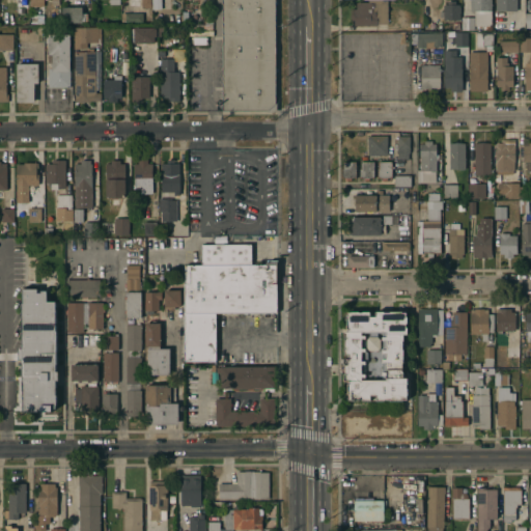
[(141,9),(141,4),(140,4),(140,0),(149,0),(149,9),(141,9)]
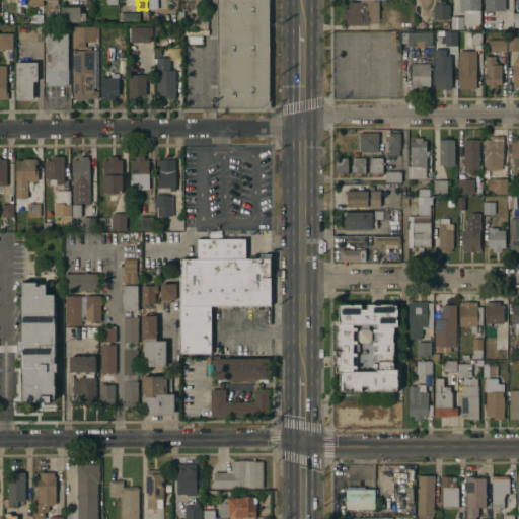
[(148,0),(155,0),(155,3),(156,3),(156,9),(148,9),(148,0)]
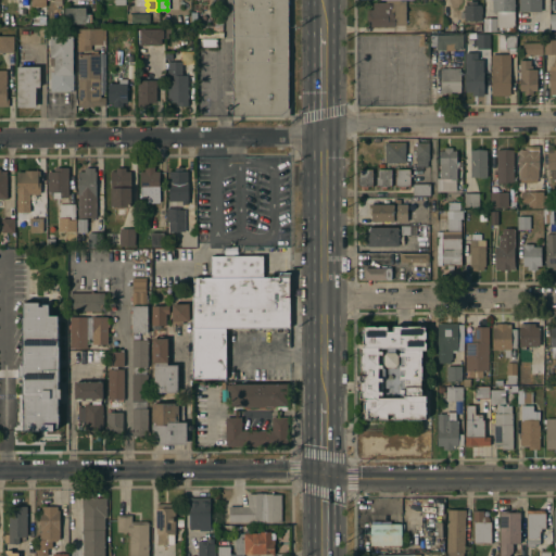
[(231,0),(288,0),(288,88),(289,88),(289,115),(279,115),(279,114),(232,114),(231,0)]
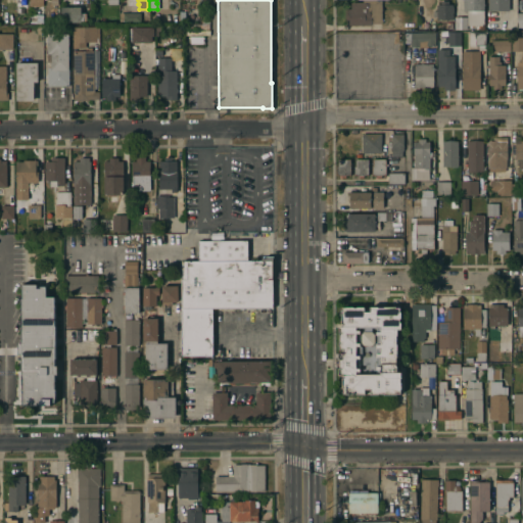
[(467,12),(464,12),(464,0),(483,0),(484,27),(478,27),(478,31),(474,31),(474,27),(467,27),(467,12)]
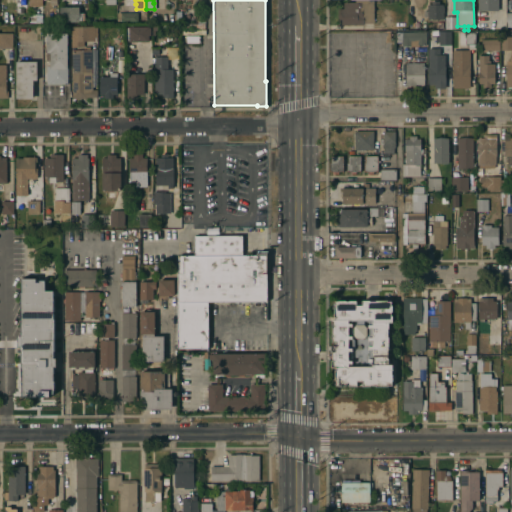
[(478,0),(498,0),(498,11),(478,12),(478,0)]
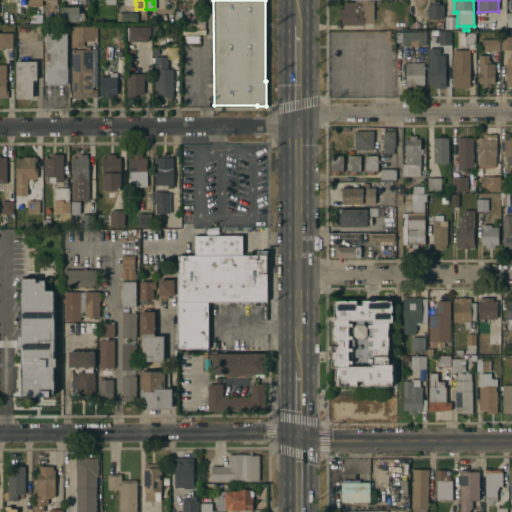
[(342,21),(338,21),(338,10),(344,10),(344,4),(355,4),(355,1),(373,1),(373,24),(364,24),(364,26),(342,26),(342,21)]
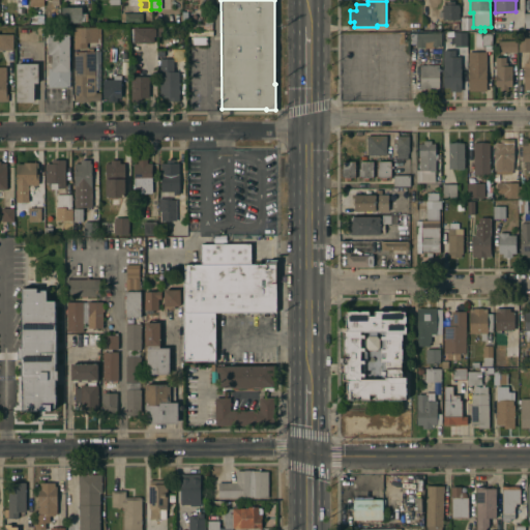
[(443,19),(439,19),(439,12),(443,12),(443,6),(446,6),(446,2),(453,2),(453,6),(459,6),(459,22),(443,22),(443,19)]
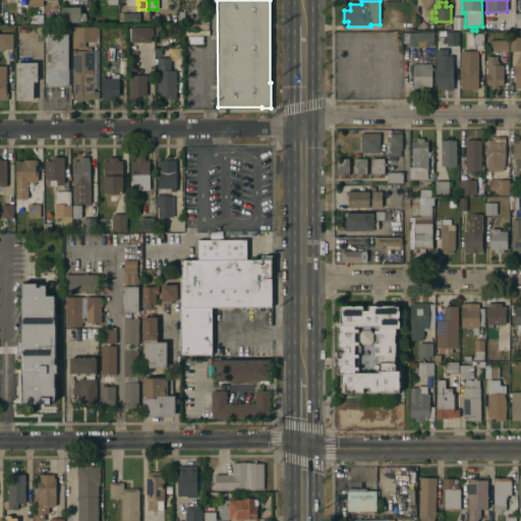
[(60,7),(78,7),(78,22),(60,22),(60,7)]
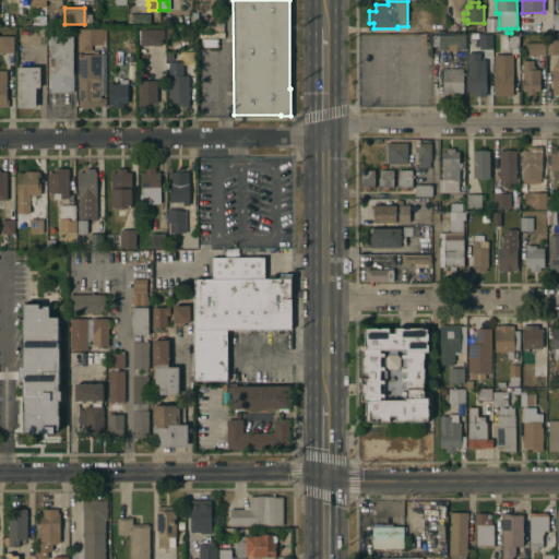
[(150,14),(149,24),(130,24),(130,14),(150,14)]
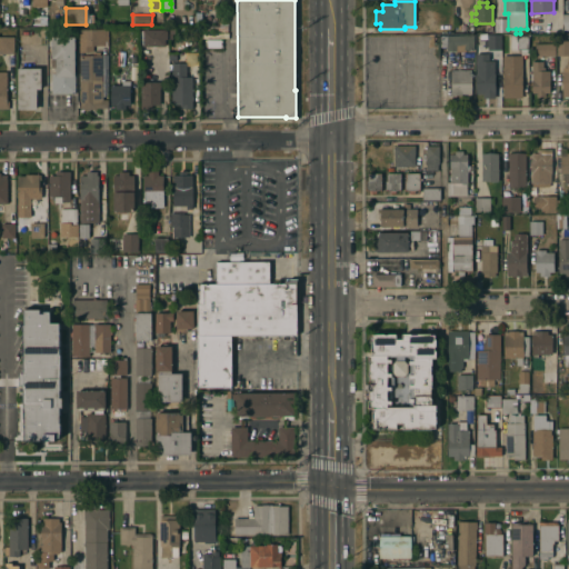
[(103,30),(103,46),(91,47),(91,52),(78,53),(78,30),(103,30)]
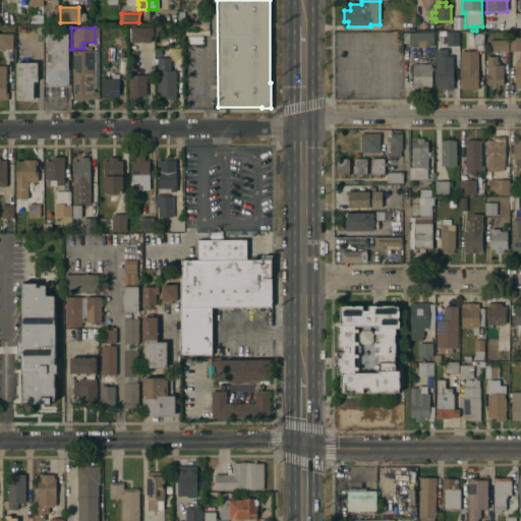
[(126,43),(126,27),(150,27),(151,29),(152,29),(152,37),(150,37),(150,43),(126,43)]
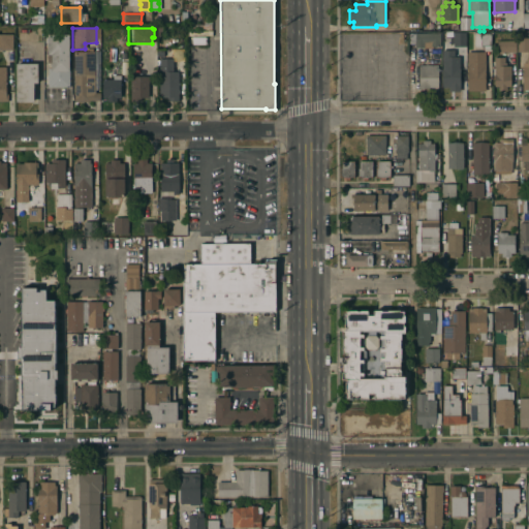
[(453,33),(466,33),(466,48),(453,48),(453,33)]
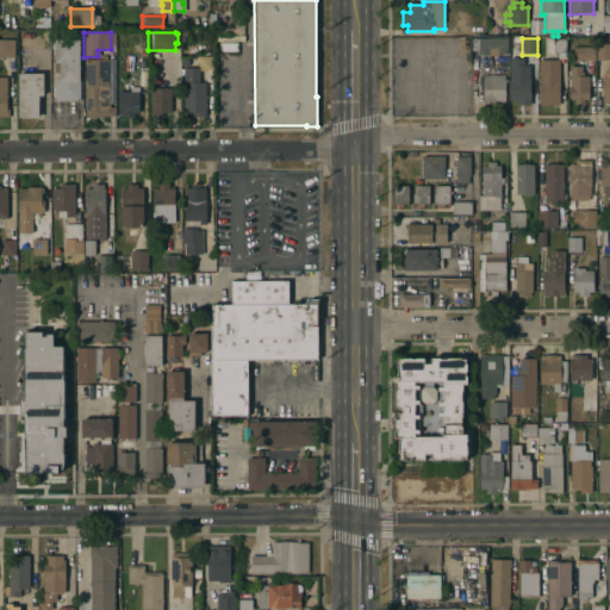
[(596,45),(598,45),(598,38),(605,38),(605,45),(609,45),(609,61),(596,61),(596,45)]
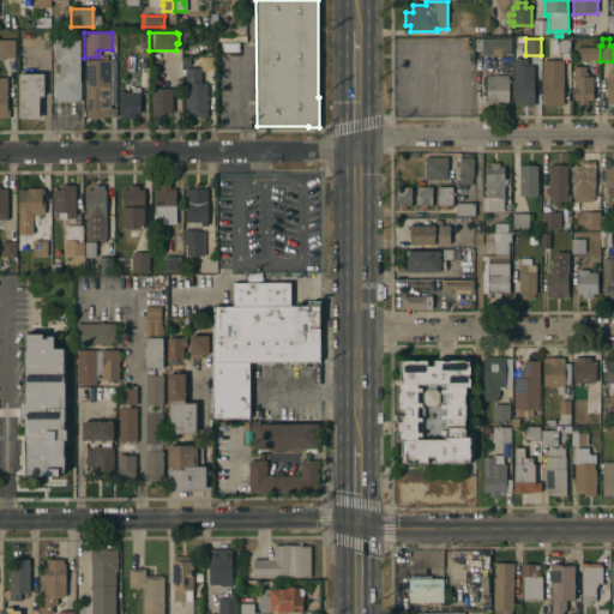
[(0,40),(13,41),(13,59),(0,59),(0,40)]
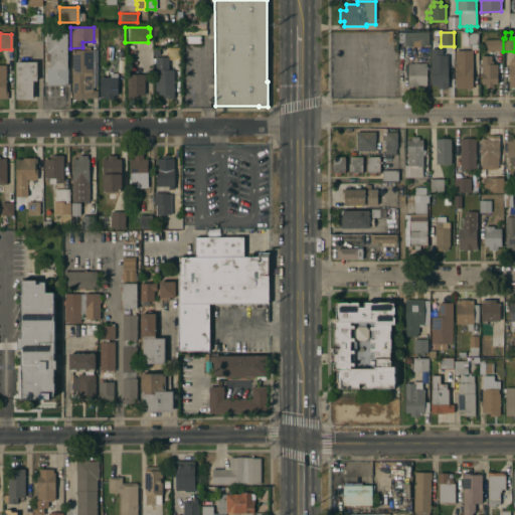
[(46,84),(46,66),(49,66),(48,53),(46,53),(46,42),(42,42),(42,34),(66,33),(66,84),(46,84)]
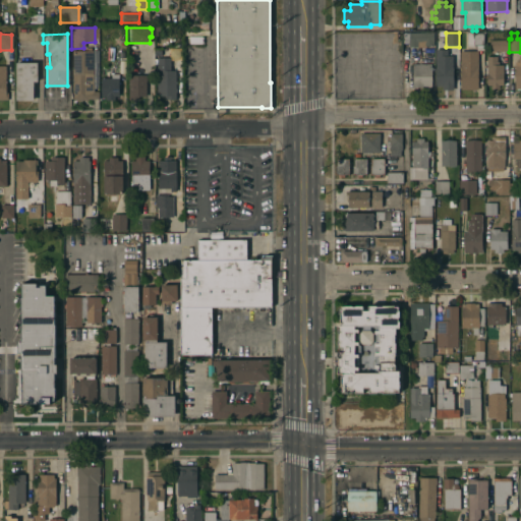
[(433,34),(433,47),(424,47),(424,48),(409,48),(409,44),(403,44),(403,34),(433,34)]
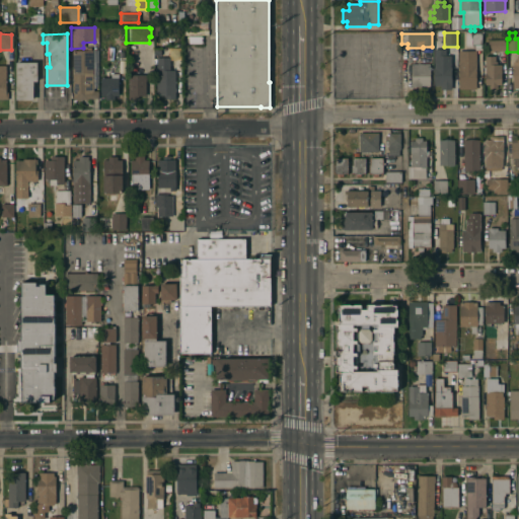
[(465,33),(482,33),(482,47),(471,46),(471,48),(465,48),(465,33)]
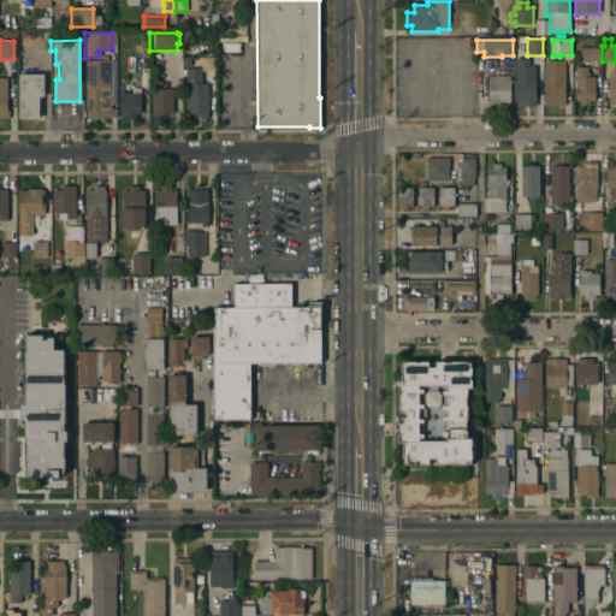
[(600,47),(600,60),(580,61),(580,47),(600,47)]
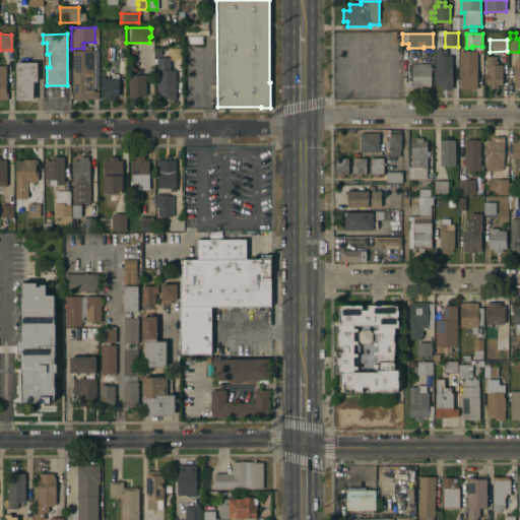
[(167,58),(178,58),(179,46),(168,46),(167,58)]
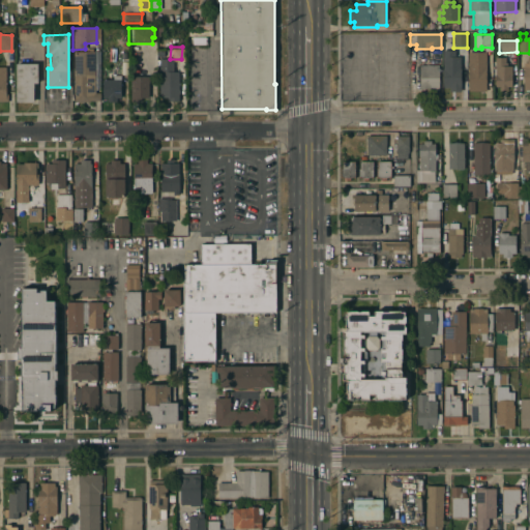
[(72,53),(93,52),(93,94),(99,93),(99,101),(88,101),(88,102),(72,102),(72,53)]
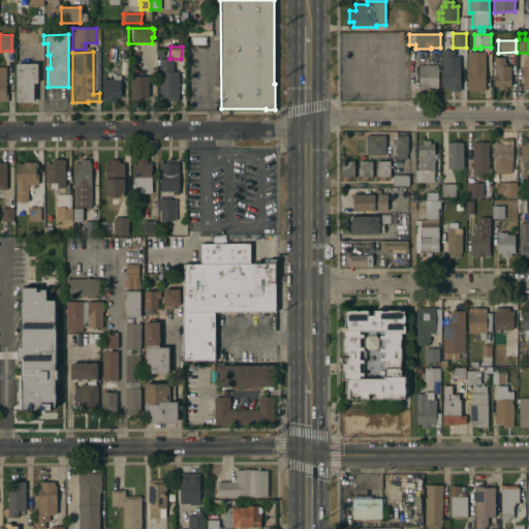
[(442,52),(455,52),(455,58),(460,58),(460,93),(448,93),(448,89),(442,89),(442,52)]
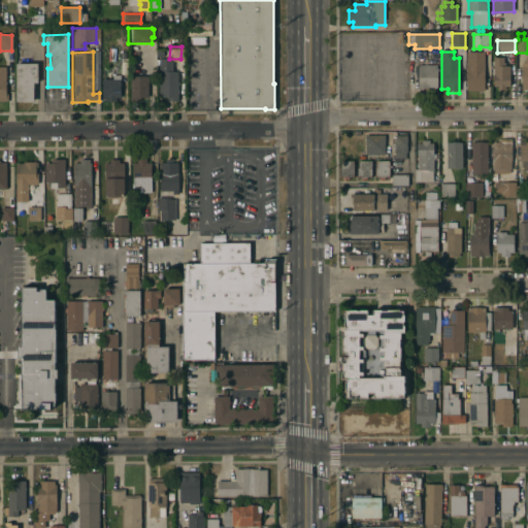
[(466,53),(484,53),(485,92),(467,92),(466,53)]
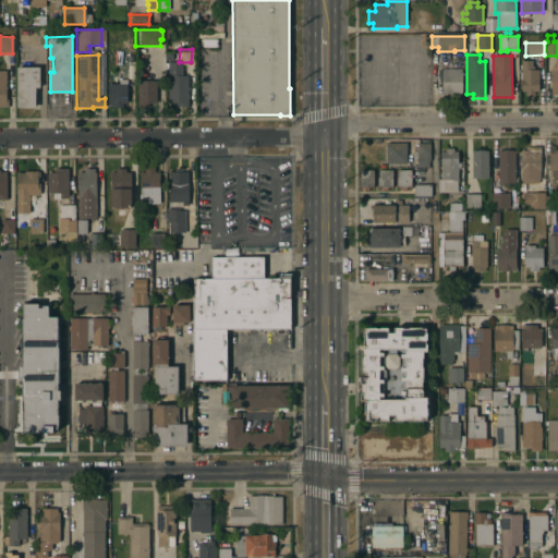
[(521,62),(532,61),(532,67),(534,67),(534,71),(538,71),(538,93),(534,93),(534,96),(525,96),(525,93),(521,93),(521,62)]
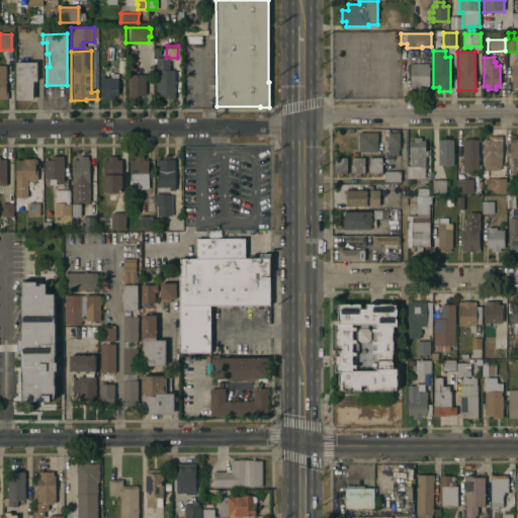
[(162,99),(162,95),(155,96),(155,58),(168,58),(168,71),(173,71),(174,99),(162,99)]
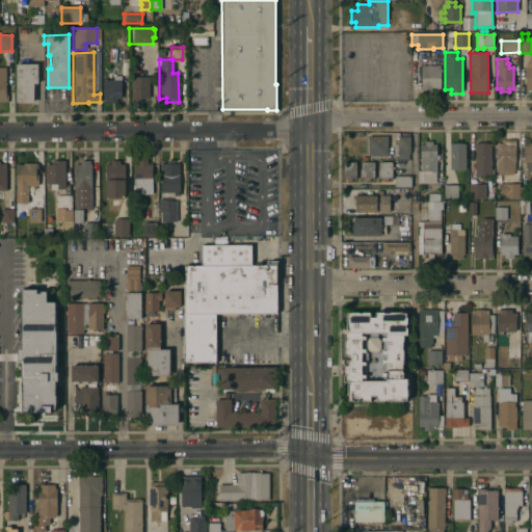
[(16,64),(37,64),(36,84),(33,84),(33,103),(15,103),(16,64)]
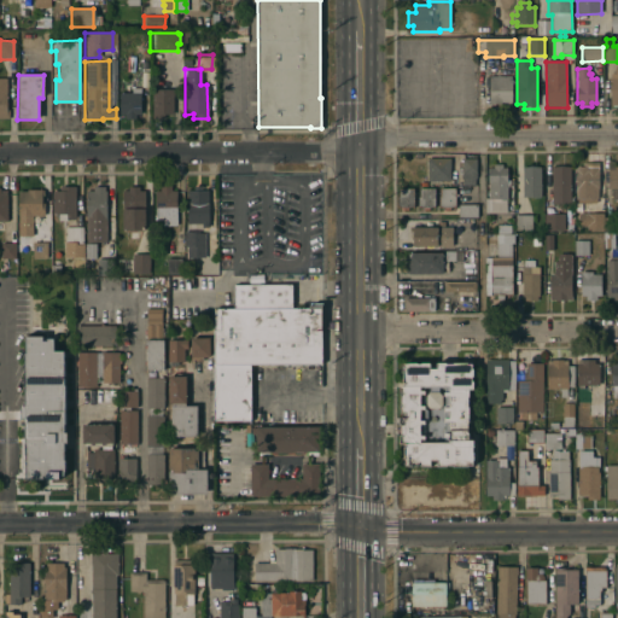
[(490,77),(512,77),(512,106),(500,106),(500,104),(489,104),(490,77)]
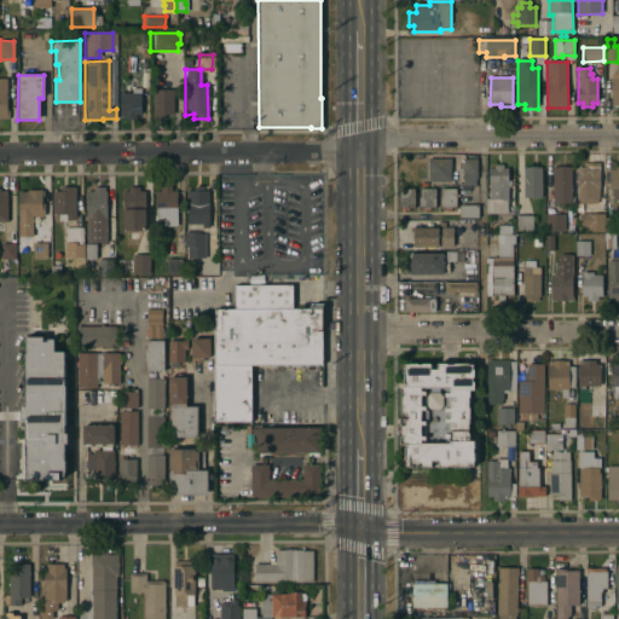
[(129,93),(129,88),(140,88),(140,115),(134,115),(134,120),(123,120),(123,115),(119,115),(119,93),(129,93)]
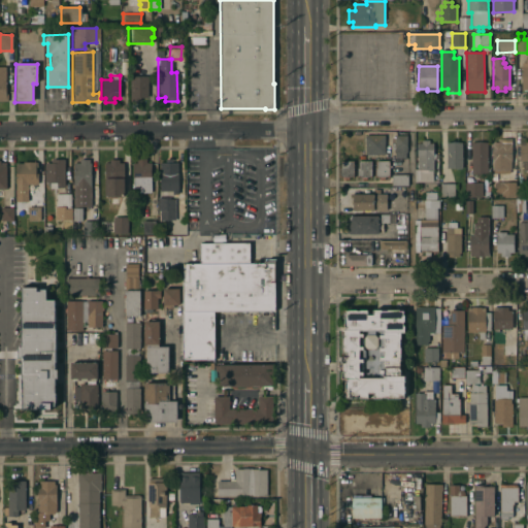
[(130,78),(146,78),(146,98),(139,98),(139,101),(130,102),(130,78)]
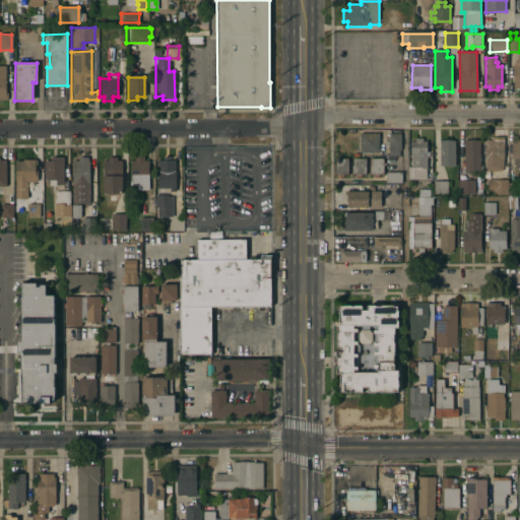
[(359,134),(378,133),(378,152),(359,152),(359,134)]
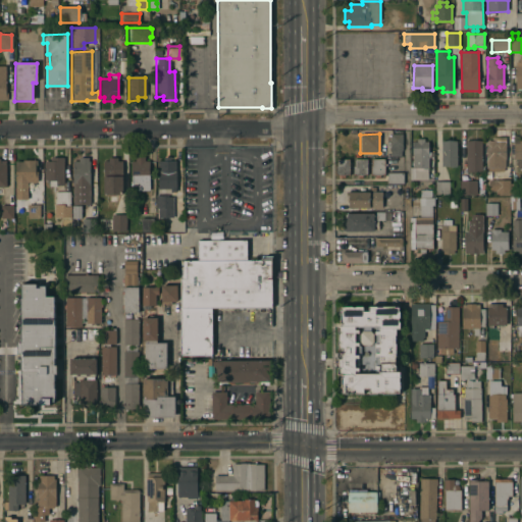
[(389,135),(402,135),(401,151),(389,151),(389,135)]
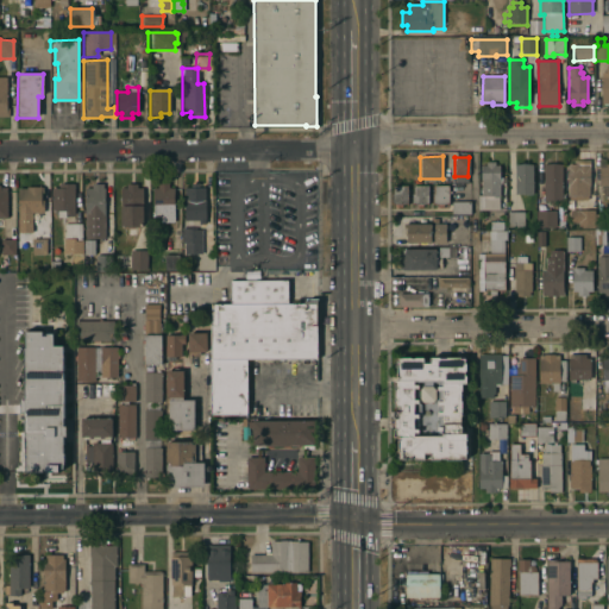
[(566,164),(576,164),(576,162),(588,161),(589,184),(588,184),(588,196),(566,198),(566,164)]
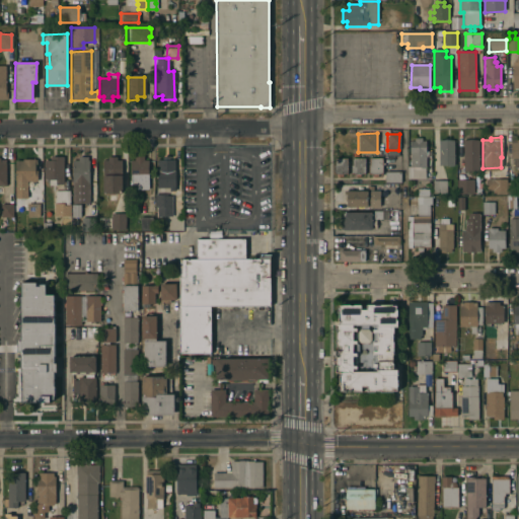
[(410,141),(413,141),(413,138),(421,138),(421,141),(425,141),(425,167),(410,167),(410,141)]
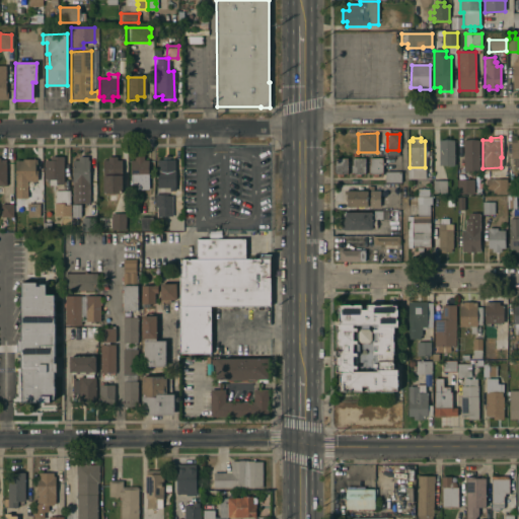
[(445,140),(452,140),(453,165),(438,165),(438,141),(445,140)]
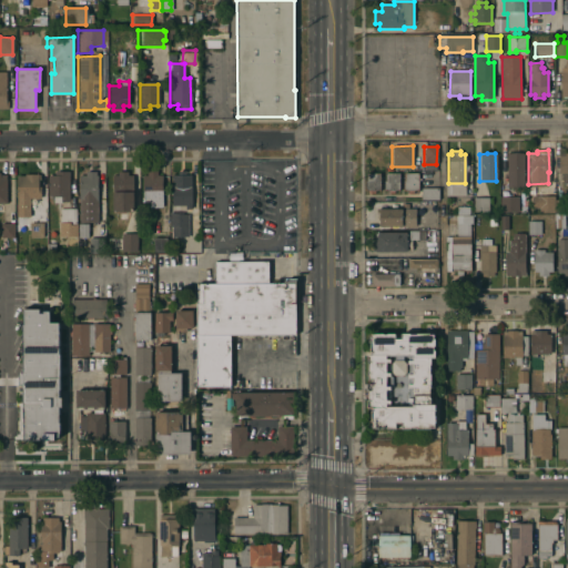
[(515,153),(523,153),(523,188),(506,188),(506,153),(515,153)]
